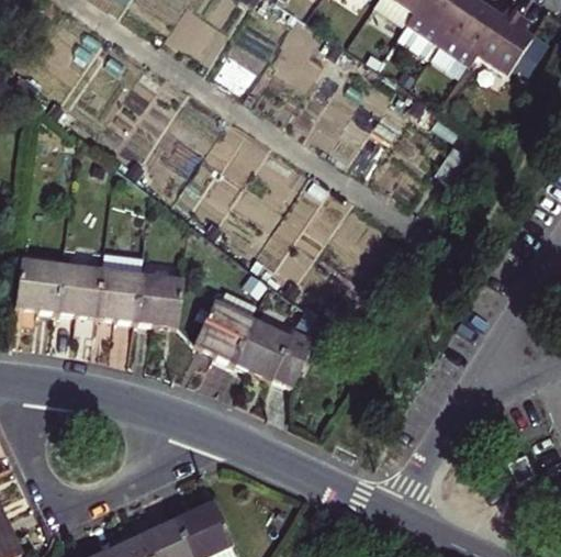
[(378,0),(374,6),(405,26),(423,0),(378,0)]
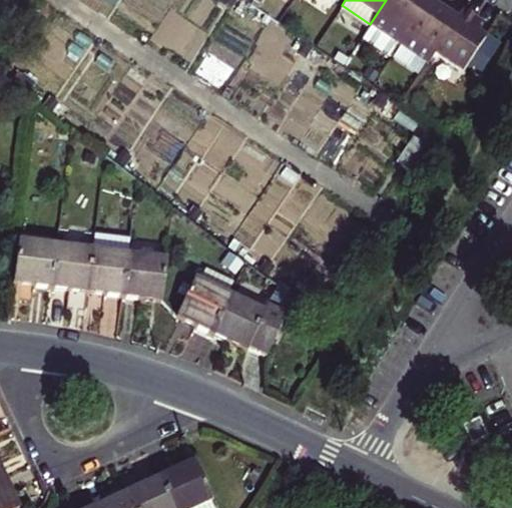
[(386,0),(370,24),(364,34),(392,52),(400,41),(427,0),(386,0)]
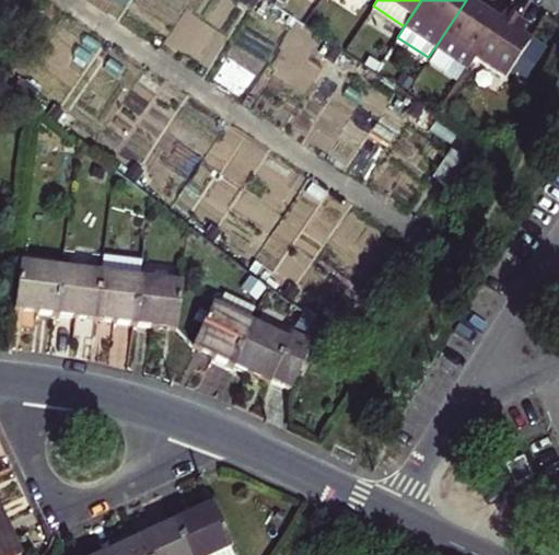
[(467,65),(474,55),(499,16),(484,7),(474,0),(466,0),(437,45),(467,65)]
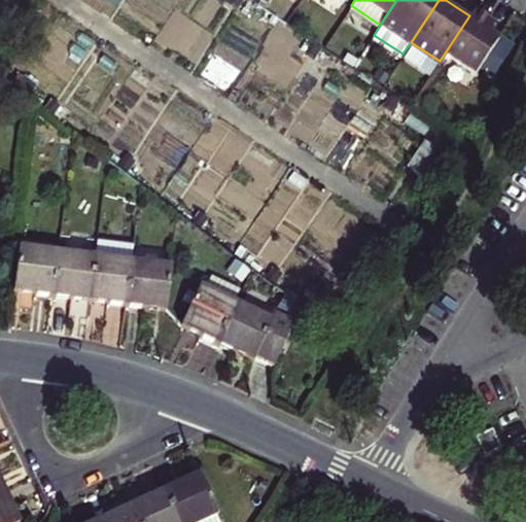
[(469,15),(446,51),(476,71),(499,35),(489,29),(492,24),(495,19),(476,7),(469,15)]
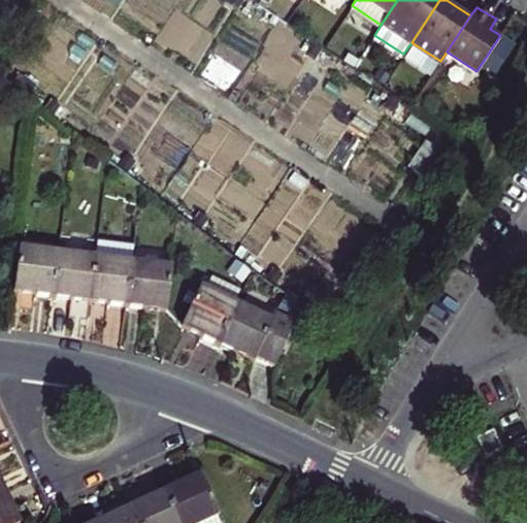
[(323,47),(311,40),(305,52),(316,58),(323,47)]
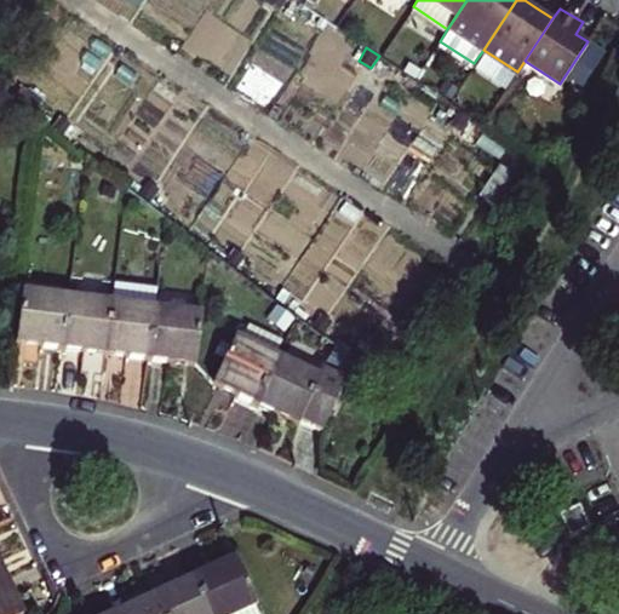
[(422,67),(411,59),(405,68),(416,75),(422,67)]
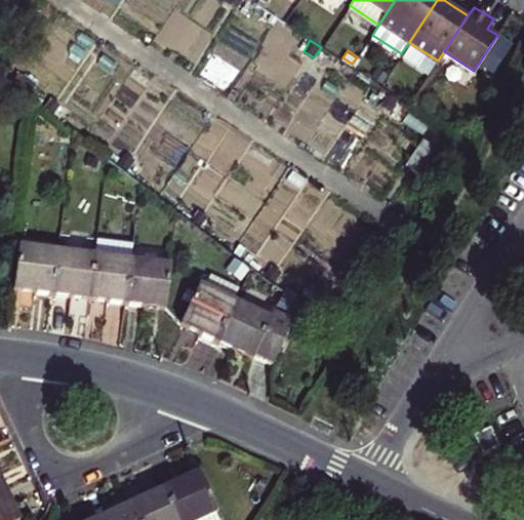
[(388,72),(377,66),(371,75),(383,81),(388,72)]
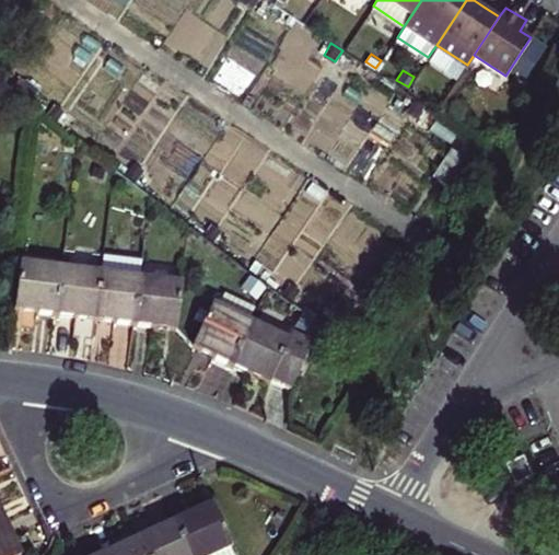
[(424,106),(414,99),(406,112),(417,118),(424,106)]
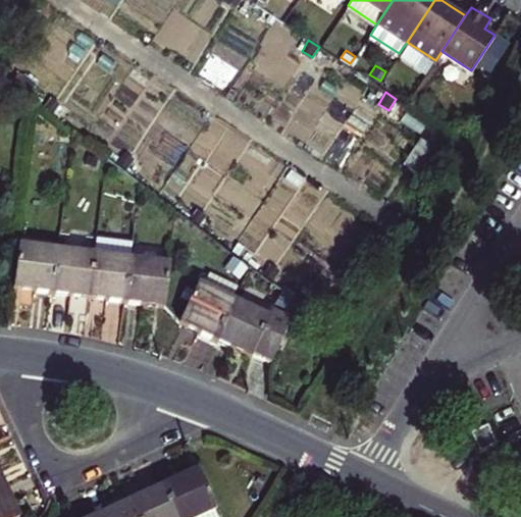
[(405,163),(424,171),(436,144),(417,136),(405,163)]
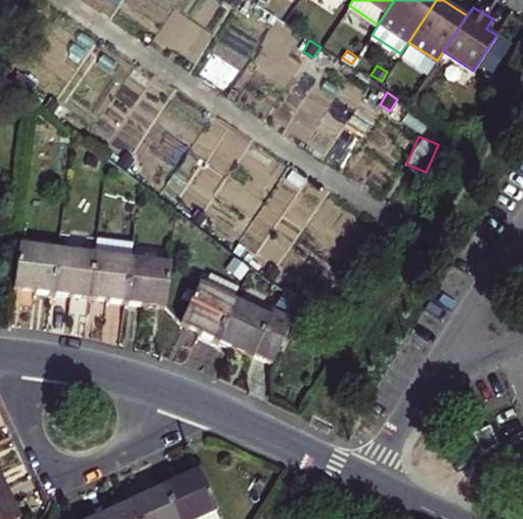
[(129,264),(132,247),(95,242),(92,260),(129,264)]
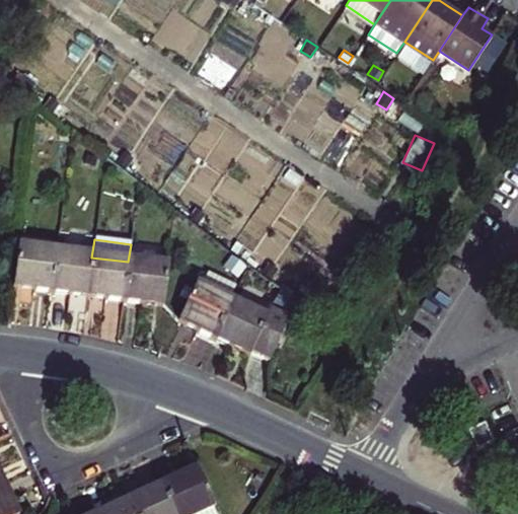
[(32,286),(51,288),(56,252),(18,248),(13,284),(32,286)]
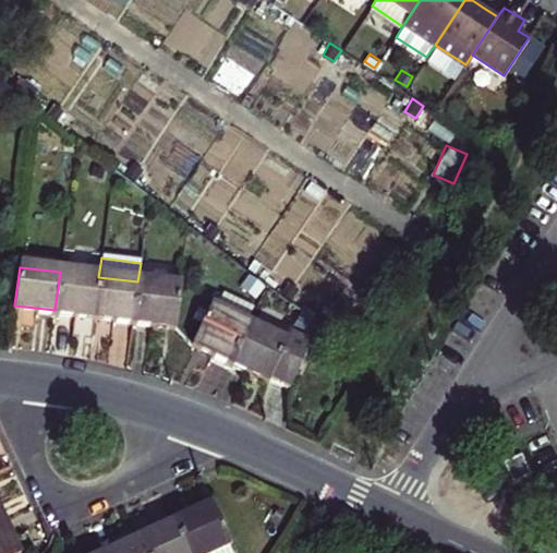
[(74,313),(94,315),(98,277),(60,272),(55,310),(74,313)]
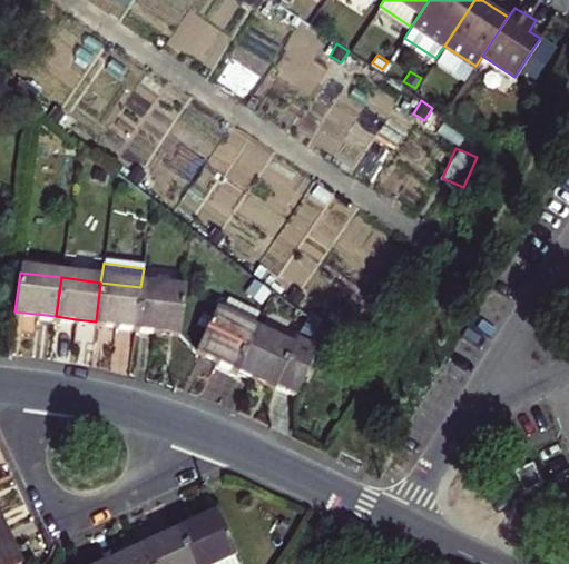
[(263,303),(271,292),(272,290),(255,278),(246,290),(263,303)]
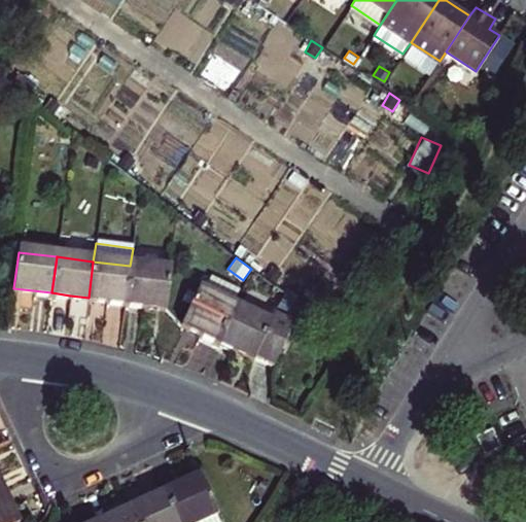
[(107,300),(126,302),(130,266),(93,262),(89,298),(107,300)]
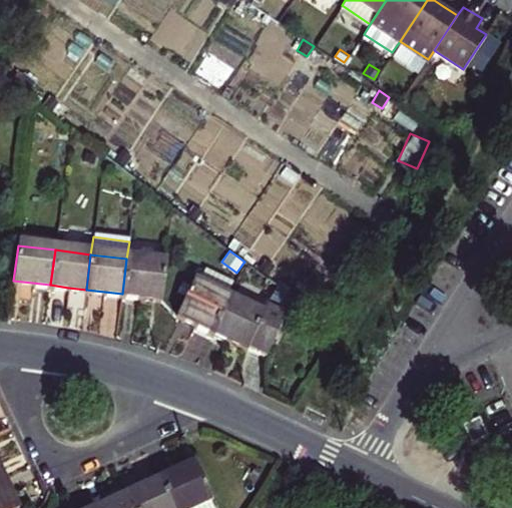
[(260,266),(268,273),(276,263),(268,256),(260,266)]
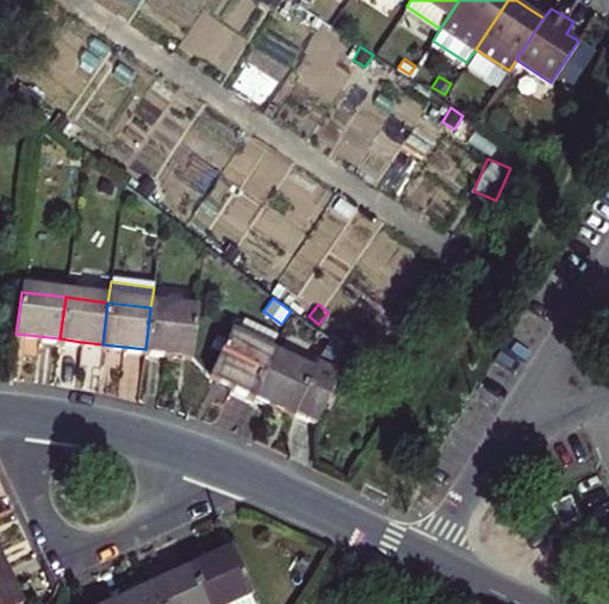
[(150,307),(145,349),(168,353),(192,355),(197,312),(150,307)]
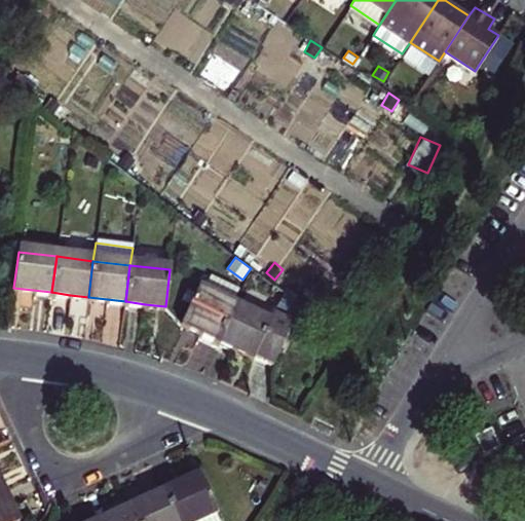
[(198,331),(217,340),(236,299),(241,287),(212,272),(204,287),(199,284),(181,323),(198,331)]
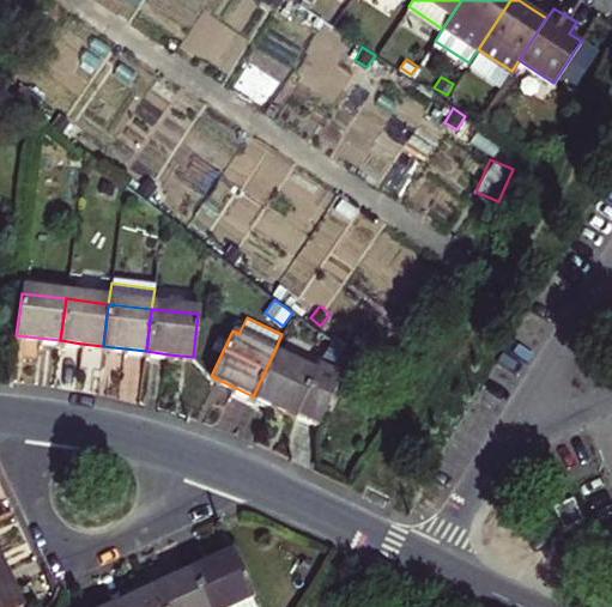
[(276,348),(253,396),(295,417),(297,413),(308,418),(319,424),(343,372),(319,360),(315,369),(276,348)]
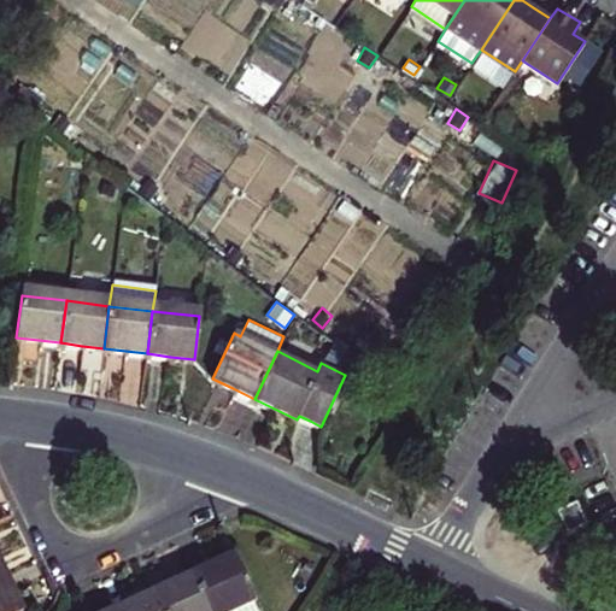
[(393,499),(380,492),(376,497),(392,504),(393,499)]
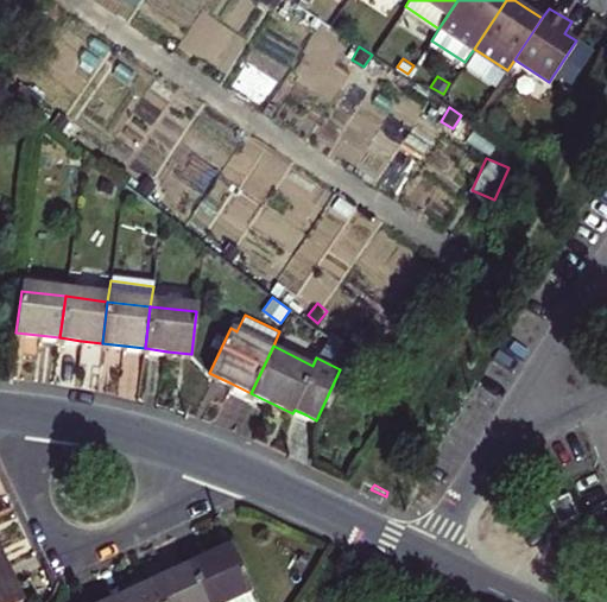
[(386,496),(371,489),(370,493),(384,500),(386,496)]
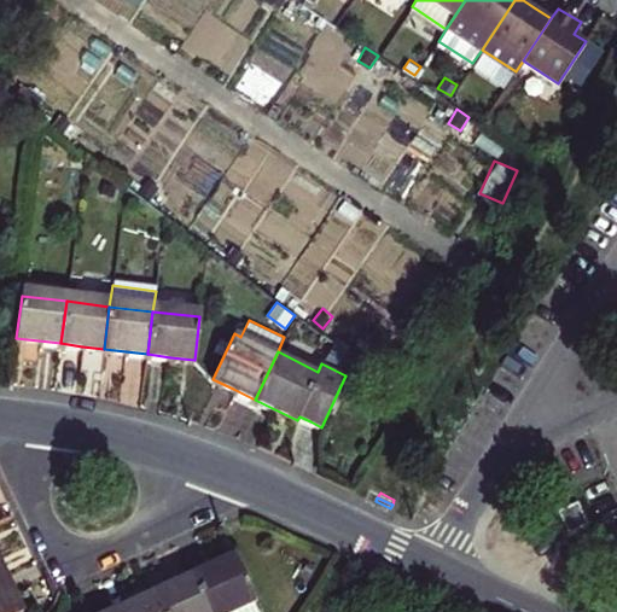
[(588,522),(577,500),(558,507),(569,530),(588,522)]
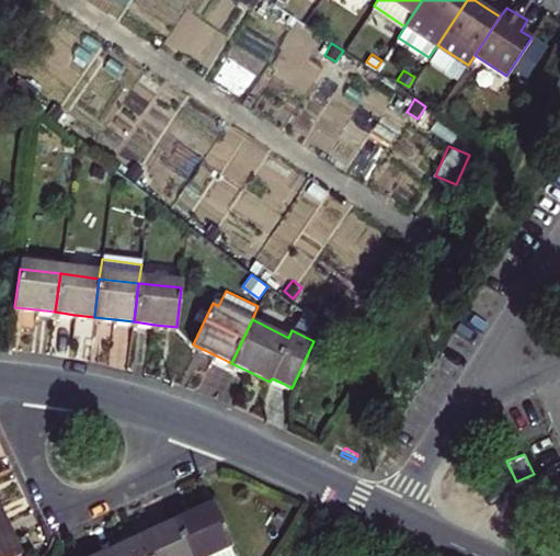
[(174,522),(190,555),(237,555),(214,503),(194,513),(174,522)]
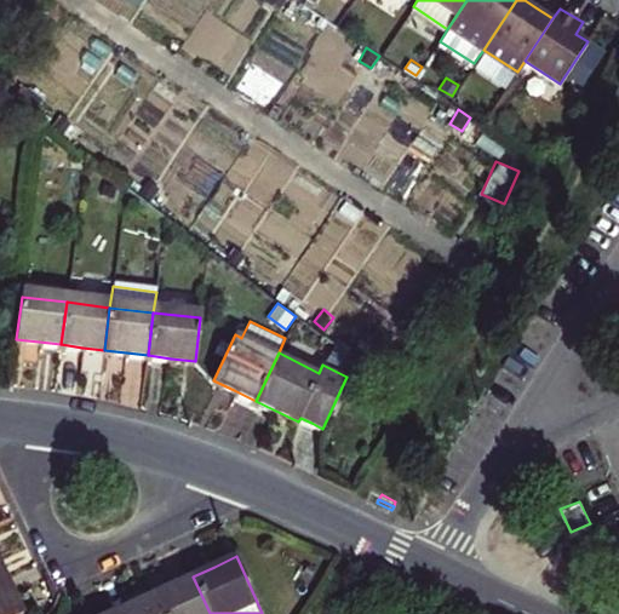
[(13,594),(4,573),(0,574),(0,613),(22,613),(23,613),(13,594)]
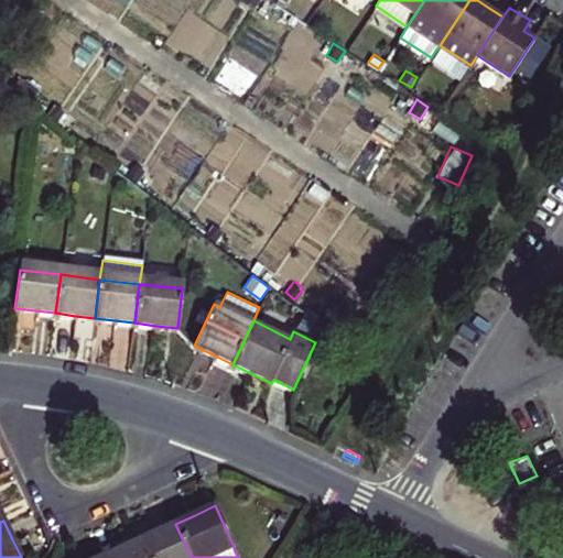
[(191,557),(175,524),(158,532),(139,539),(147,557),(191,557)]
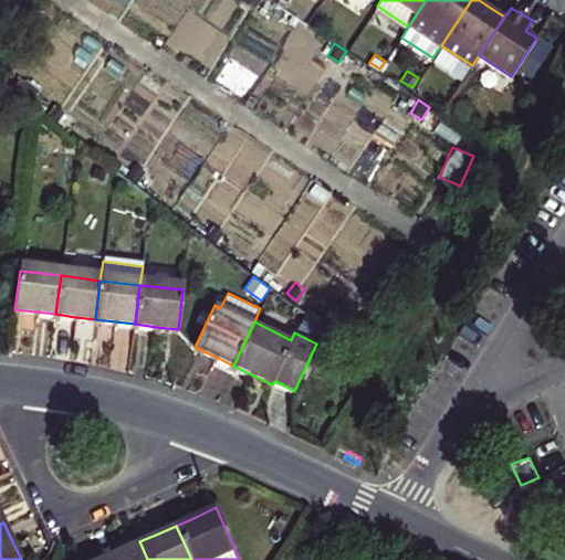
[(147,559),(139,541),(122,550),(104,558),(104,559),(147,559)]
